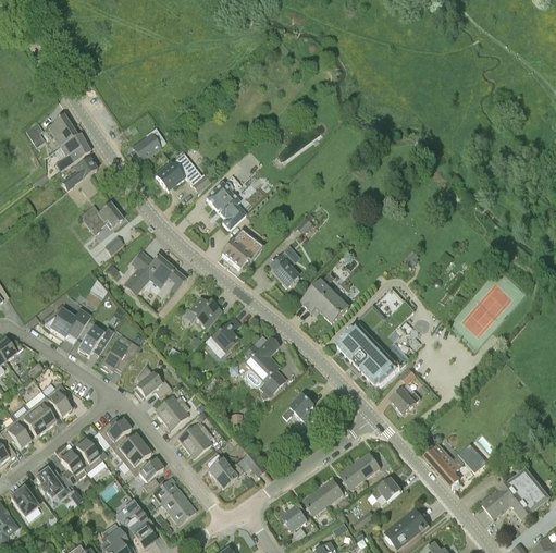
[(62,133),(72,126),(64,115),(56,122),(49,126),(52,132),(50,133),(52,137),(54,136),(61,146),(65,143),(68,142),(62,133)]
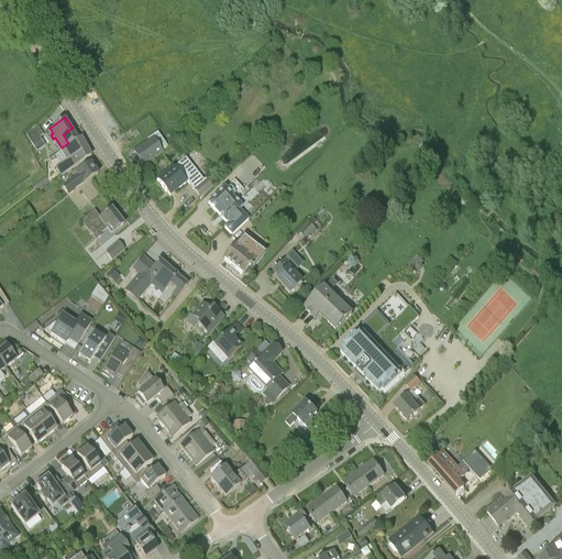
[(46,142),(41,133),(44,131),(39,123),(28,131),(33,140),(37,148),(46,142)]
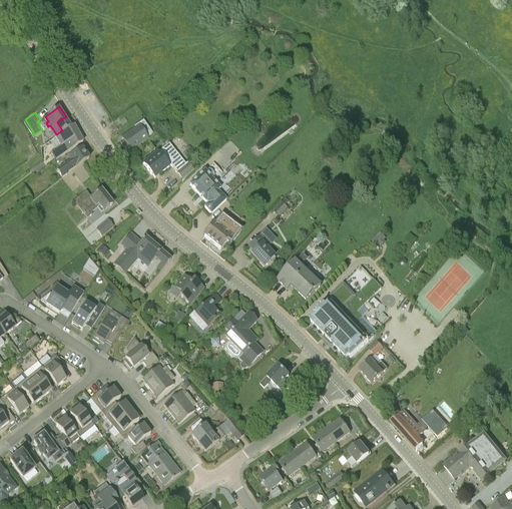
[(74,144),(74,145),(83,139),(74,123),(71,125),(66,116),(57,122),(62,130),(60,131),(62,134),(57,137),(60,143),(51,148),(55,155),(74,144)]
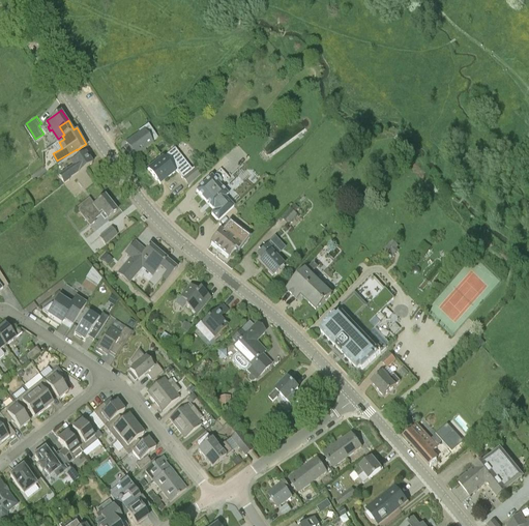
[(145,146),(150,142),(153,140),(144,127),(127,139),(129,142),(125,144),(135,157),(147,148),(145,146)]
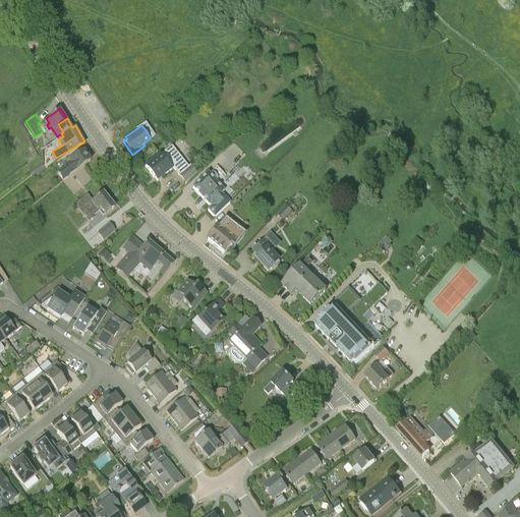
[(192,162),(189,164),(173,142),(161,152),(147,164),(158,178),(172,167),(172,166),(174,165),(186,180),(198,170),(192,162)]
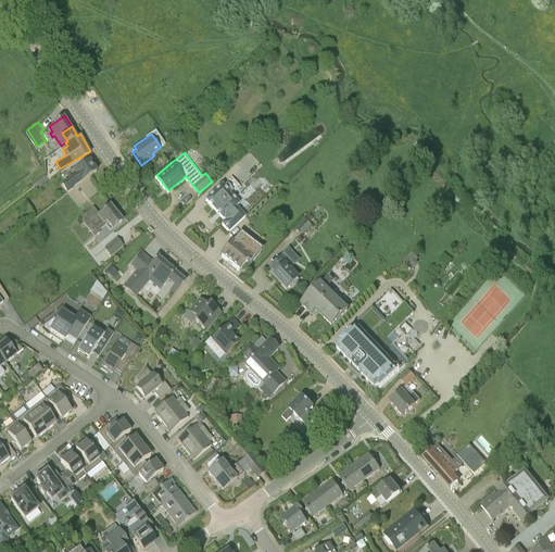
[(74,186),(73,185),(98,168),(90,158),(76,167),(78,172),(63,183),(65,186),(67,190),(74,186)]
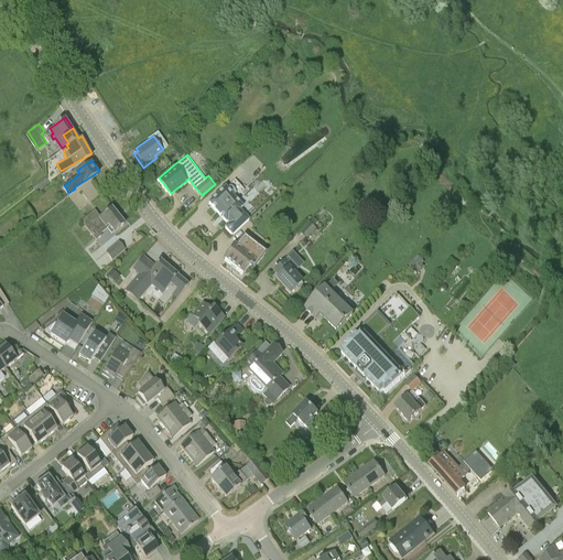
[(234,232),(249,216),(240,206),(244,204),(236,195),(246,186),(236,175),(226,185),(209,201),(227,219),(228,218),(229,221),(226,224),(234,232)]
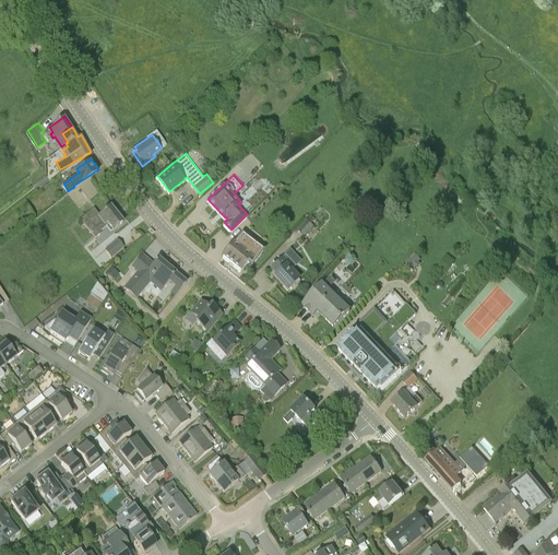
[(109,221),(114,227),(125,219),(111,203),(101,213),(94,205),(82,215),(97,234),(102,229),(101,228),(109,221)]
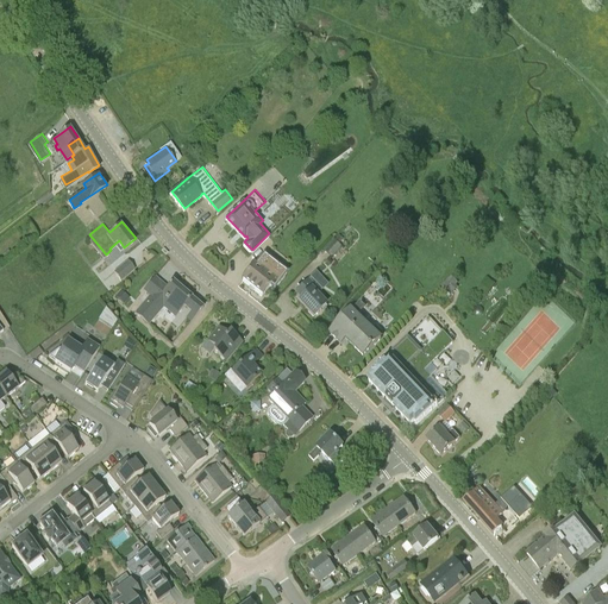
[(342,243),(336,237),(326,246),(332,252),(342,243)]
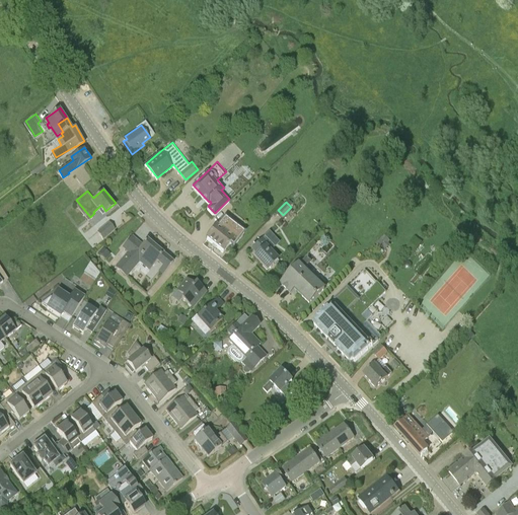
[(224,249),(230,241),(234,244),(245,230),(226,215),(218,224),(217,224),(207,236),(224,249)]
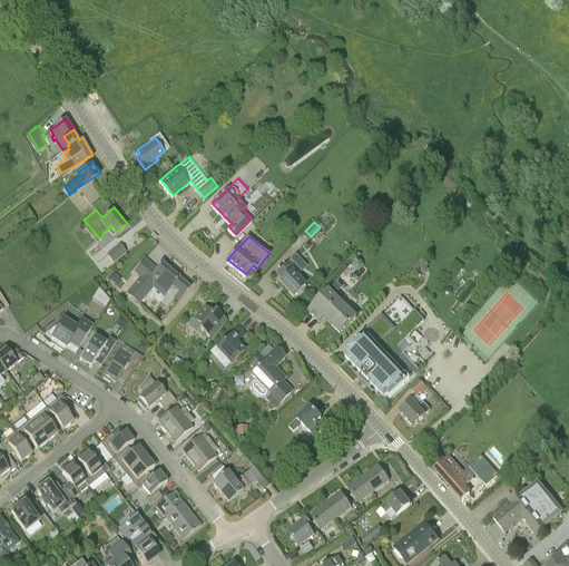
[(109,251),(115,259),(127,249),(120,241),(109,251)]
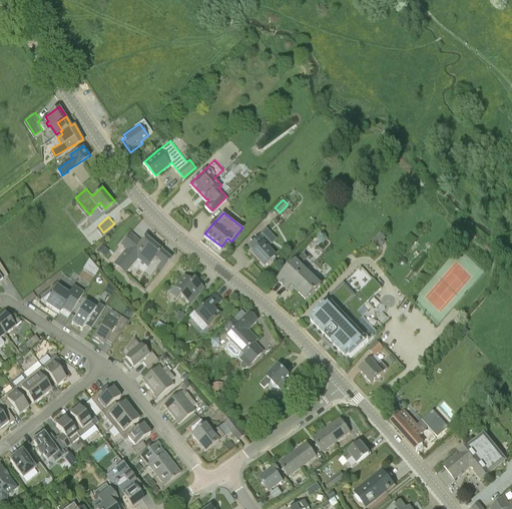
[(373,238),(379,243),(380,241),(382,243),(387,238),(385,236),(387,234),(381,229),(373,238)]
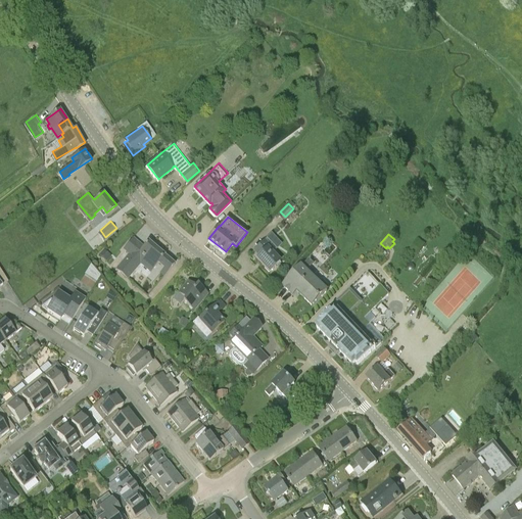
[(163,275),(169,269),(175,262),(149,239),(144,244),(134,235),(125,245),(131,251),(117,267),(128,276),(141,260),(151,269),(159,261),(164,266),(159,271),(163,275)]
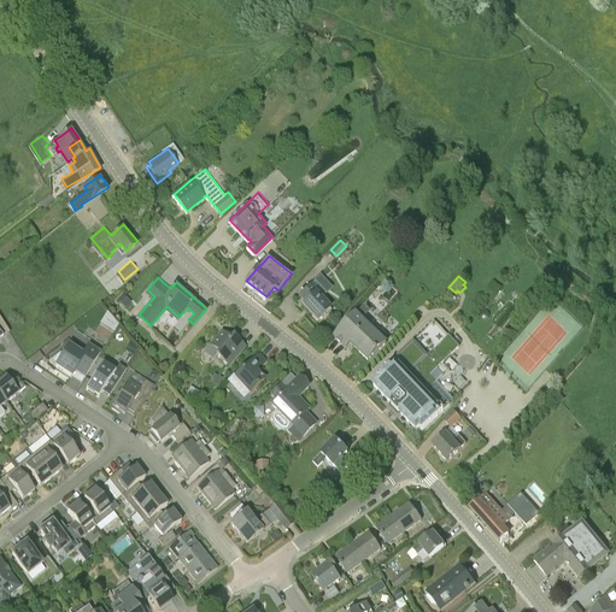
[(493,277),(486,289),(494,295),(503,283),(493,277)]
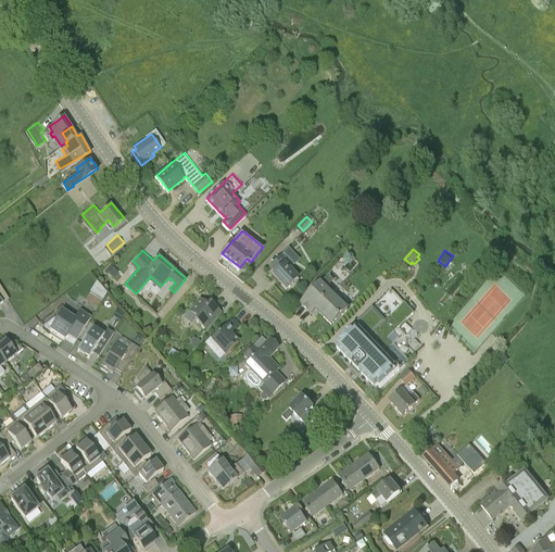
[(287,286),(299,275),(290,265),(292,263),(282,253),(272,263),(276,268),(273,272),(287,286)]
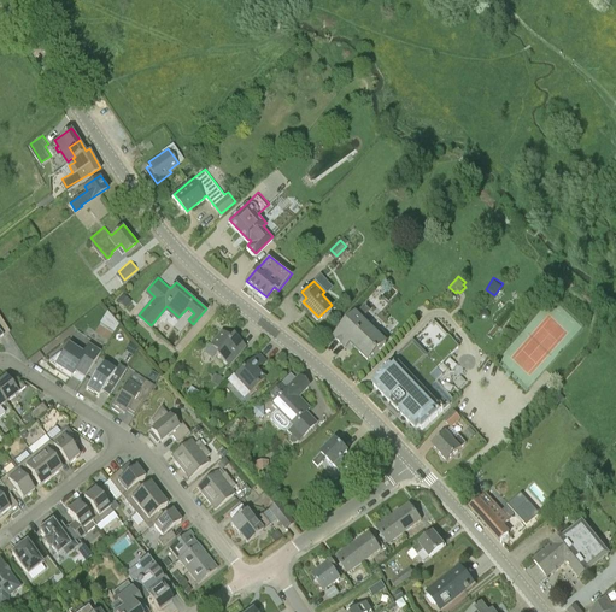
[(133,298),(124,290),(118,296),(127,304),(133,298)]
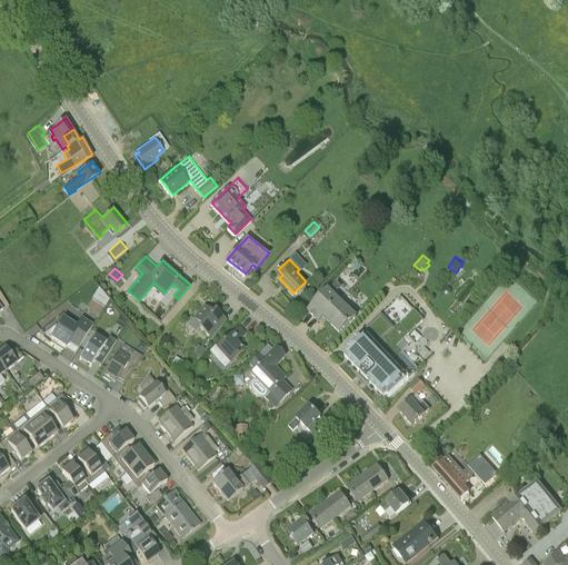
[(358,313),(335,291),(342,284),(338,278),(329,287),(309,308),(320,318),(325,314),(341,329),(358,313)]
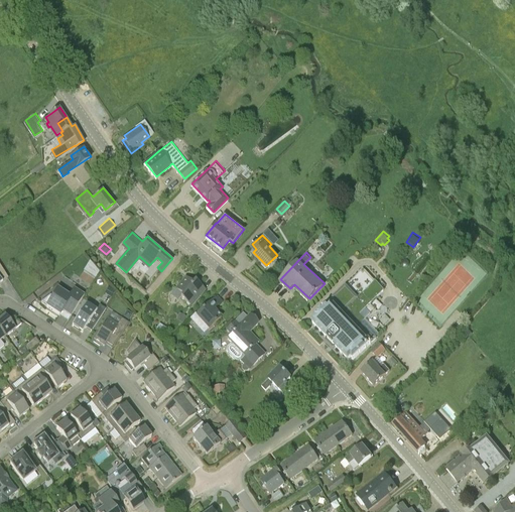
[(90,259),(86,267),(97,274),(102,267),(90,259)]
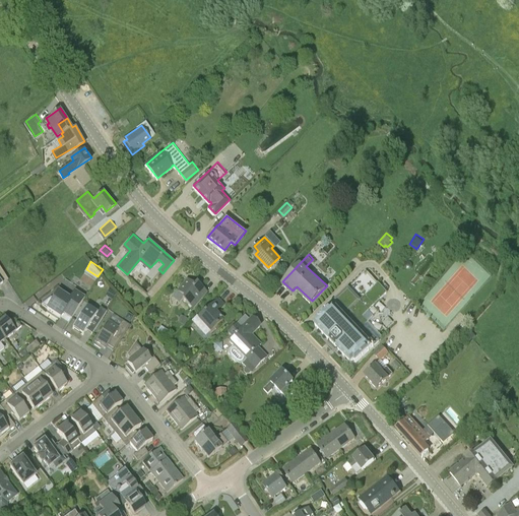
[(0,283),(9,277),(0,263),(0,283)]
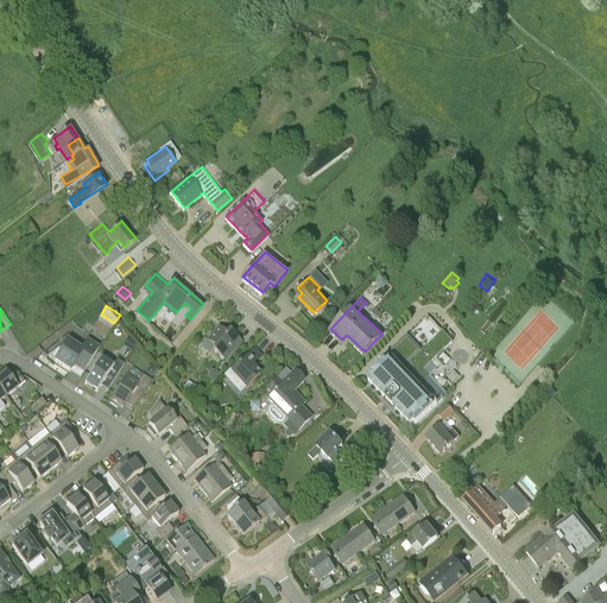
[(80,335),(84,328),(77,323),(73,330),(80,335)]
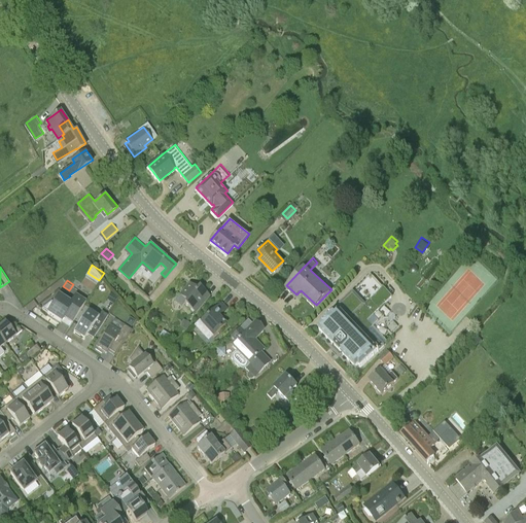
[(185,301),(196,310),(211,293),(200,283),(198,286),(190,280),(180,292),(187,298),(185,301)]
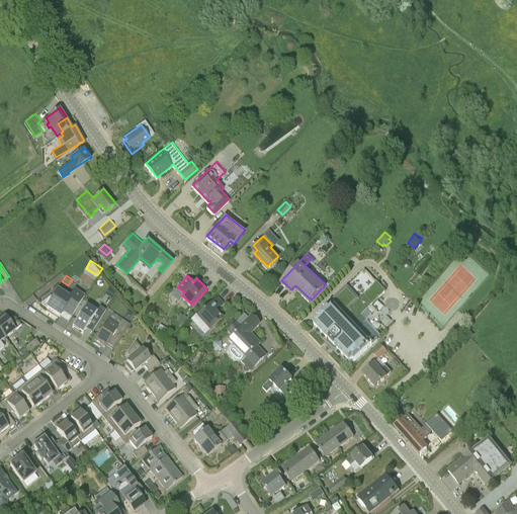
[(361,312),(385,289),(376,280),(360,295),(348,283),(335,295),(338,298),(330,306),(329,305),(316,317),(331,333),(330,335),(330,338),(335,343),(338,343),(340,342),(355,358),(378,336),(363,321),(367,318),(361,312)]
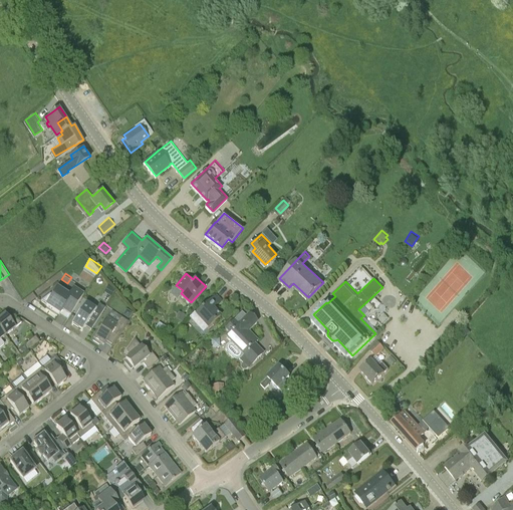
[(60,311),(63,306),(71,311),(84,291),(74,284),(70,292),(58,285),(53,292),(51,290),(42,297),(42,298),(47,301),(47,302),(60,311)]
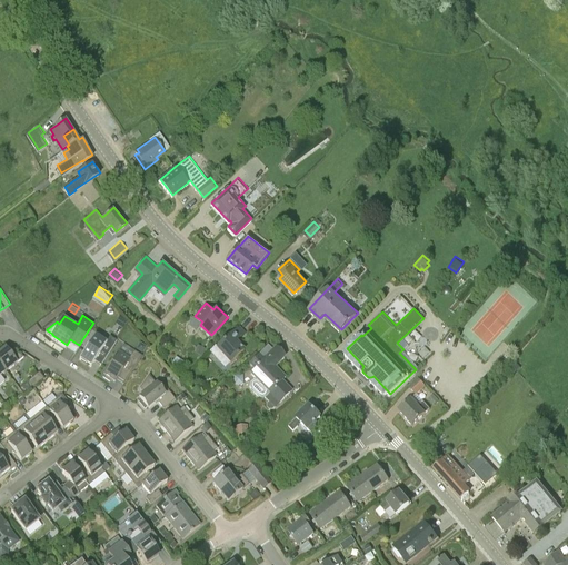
[(225,354),(231,360),(245,347),(236,338),(246,329),(240,324),(218,345),(216,343),(210,348),(219,358),(225,354)]
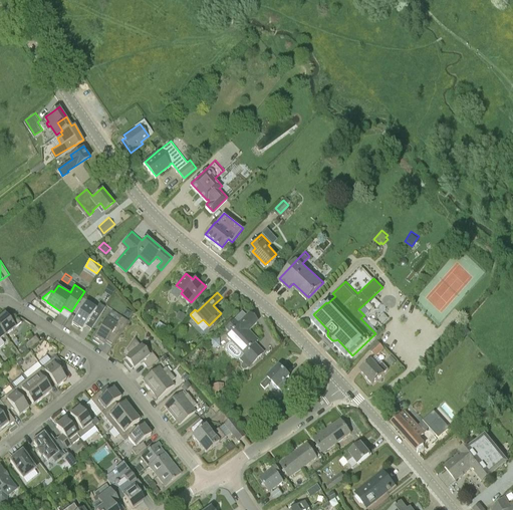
[(91,326),(106,305),(99,301),(96,306),(86,299),(72,321),(82,328),(86,323),(91,326)]
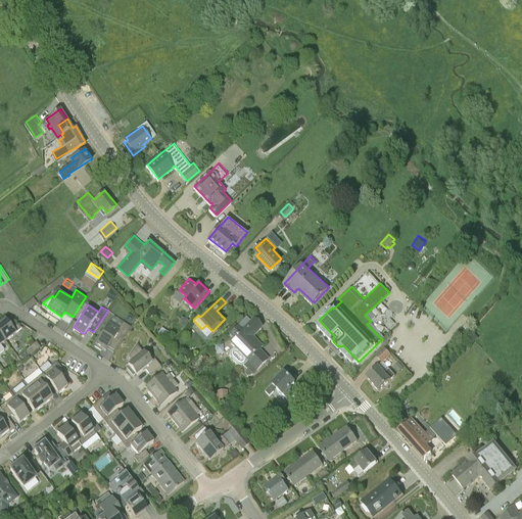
[(126,318),(132,321),(135,316),(130,312),(126,318)]
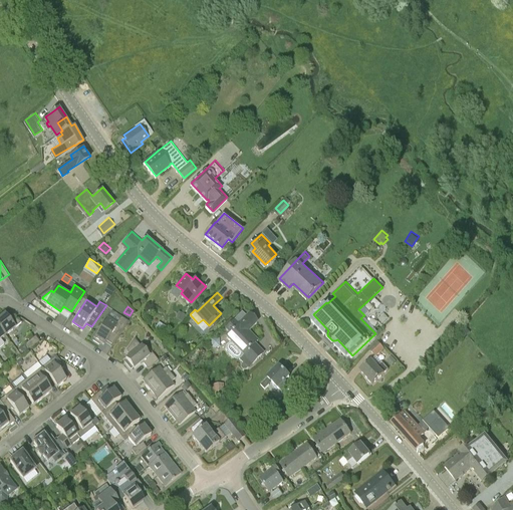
[(178,315),(184,317),(186,311),(180,309),(178,315)]
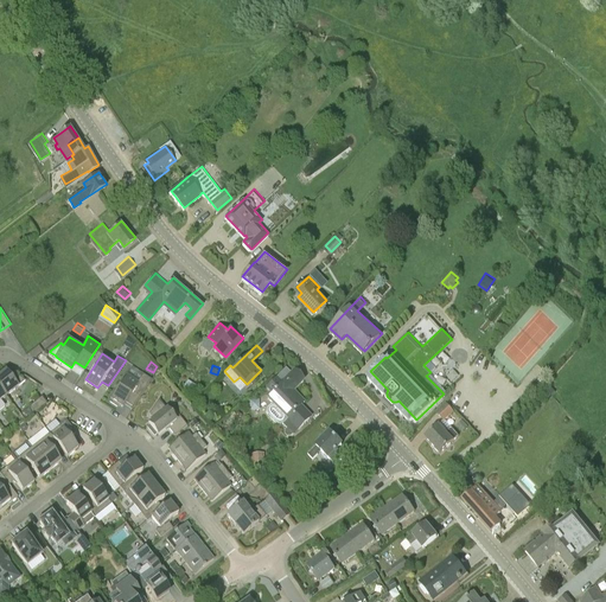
[(291,391),(293,388),(294,389),(306,377),(294,366),(291,370),(287,366),(267,385),(270,389),(267,392),(273,399),(267,404),(267,410),(280,423),(281,421),(286,426),(285,427),(285,430),(287,433),(291,433),(311,414),(300,403),(301,402),(291,391)]
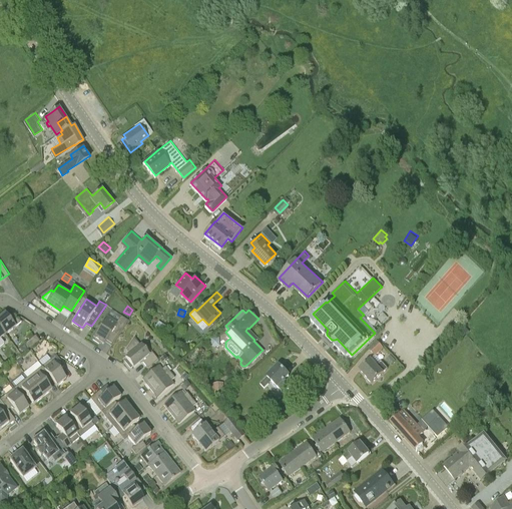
[(0,312),(0,324),(6,332),(22,319),(12,313),(9,315),(6,311),(2,314),(0,312)]
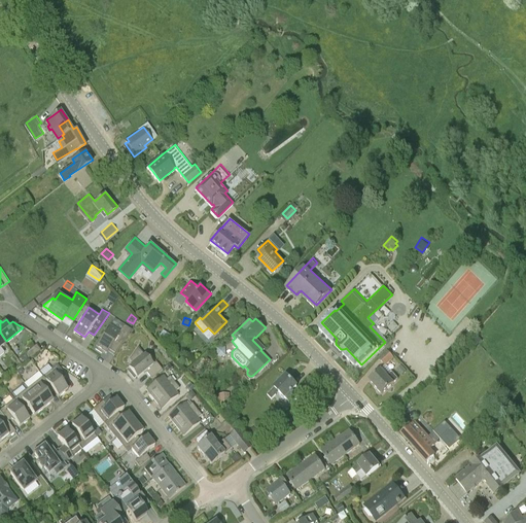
[(111,323),(96,346),(102,350),(104,348),(107,351),(110,347),(115,350),(114,352),(114,353),(132,326),(125,322),(120,329),(111,323)]
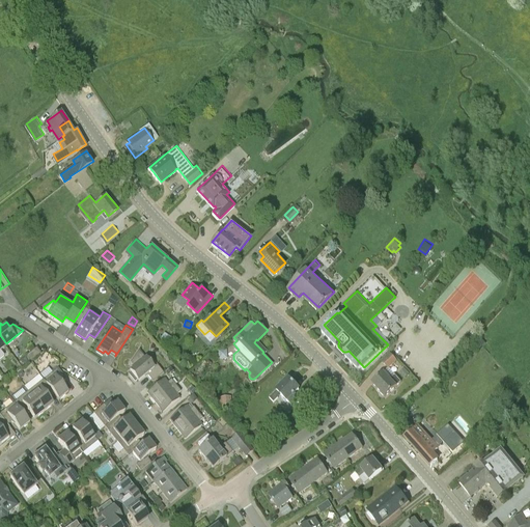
[(43,350),(37,344),(30,351),(30,350),(27,353),(31,358),(43,350)]
